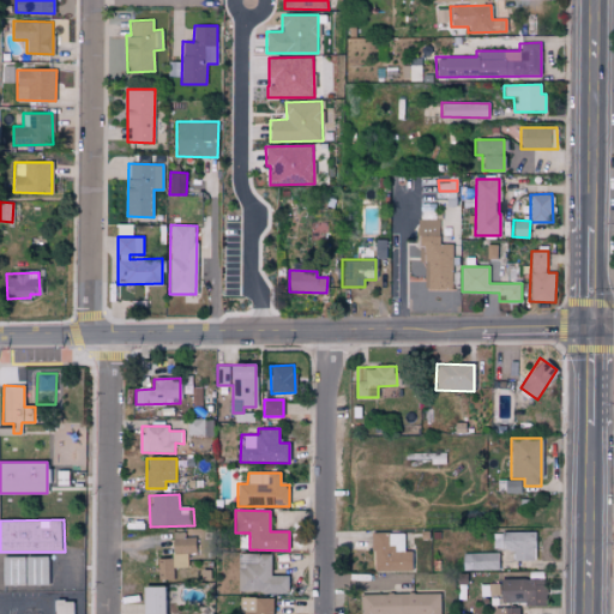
[(513,561),(536,561),(535,531),(493,533),(493,551),(512,549),(513,561)]
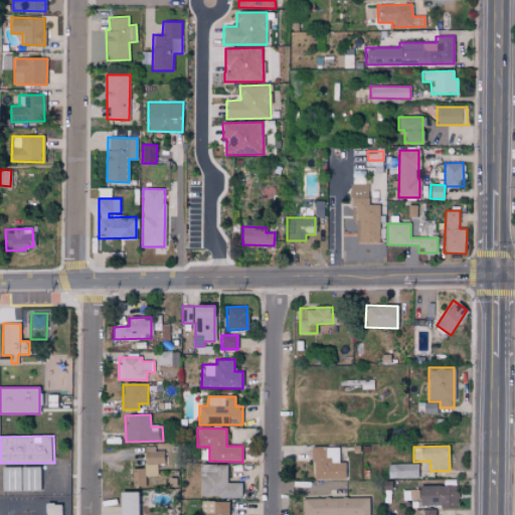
[(143,469),(132,469),(132,486),(144,486),(144,476),(158,476),(158,464),(165,464),(165,451),(155,451),(155,447),(143,447),(143,469)]
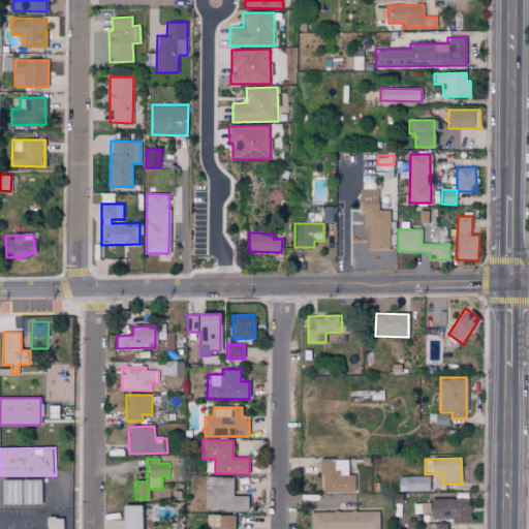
[(353,492),(353,475),(347,475),(347,459),(319,459),(320,493),(353,492)]
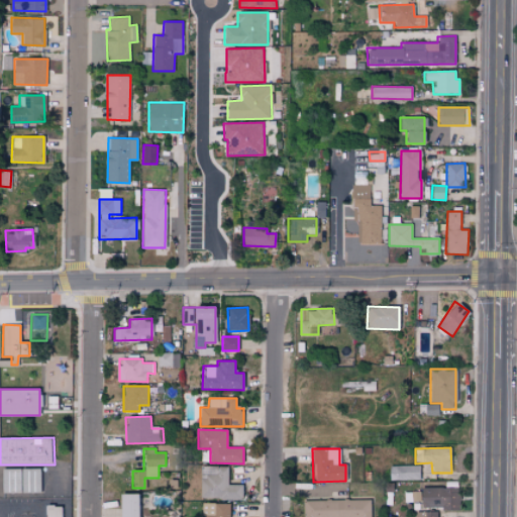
[(243,485),(228,485),(228,467),(200,466),(200,499),(242,500),(243,485)]
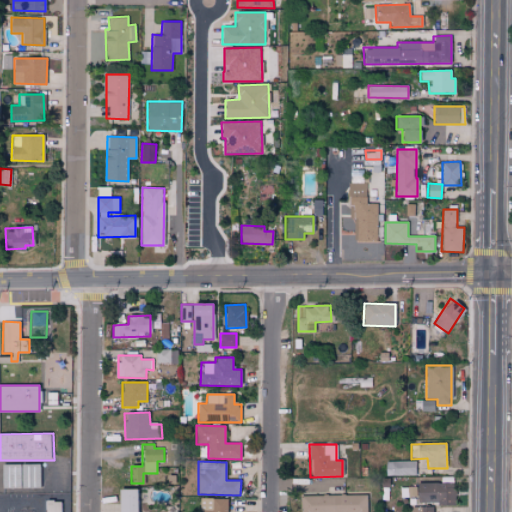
[(415,461),(384,462),(385,476),(415,475),(415,461)]
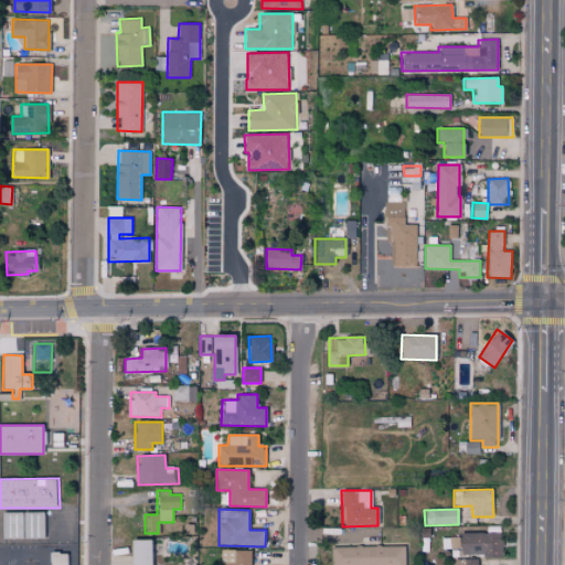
[(46,512),(2,512),(3,539),(48,539),(46,512)]
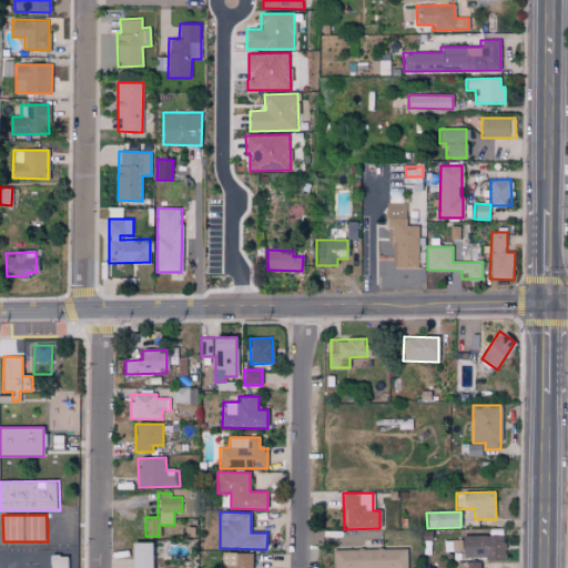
[(504,536),(462,536),(462,559),(504,559),(504,536)]
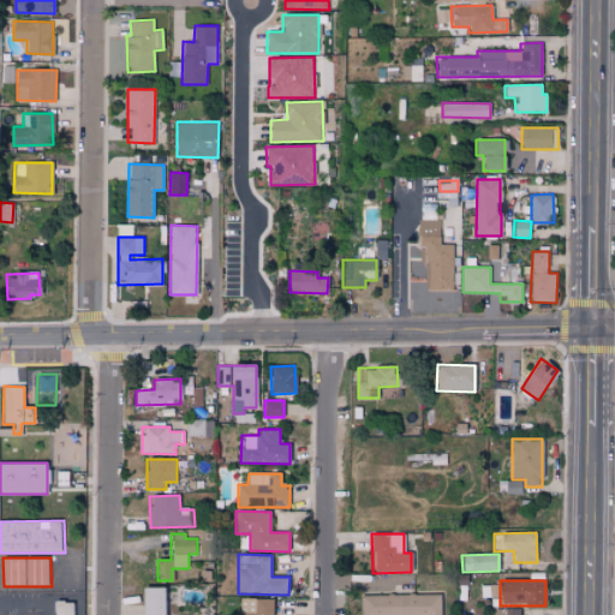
[(163,614),(163,587),(141,587),(141,614),(163,614)]
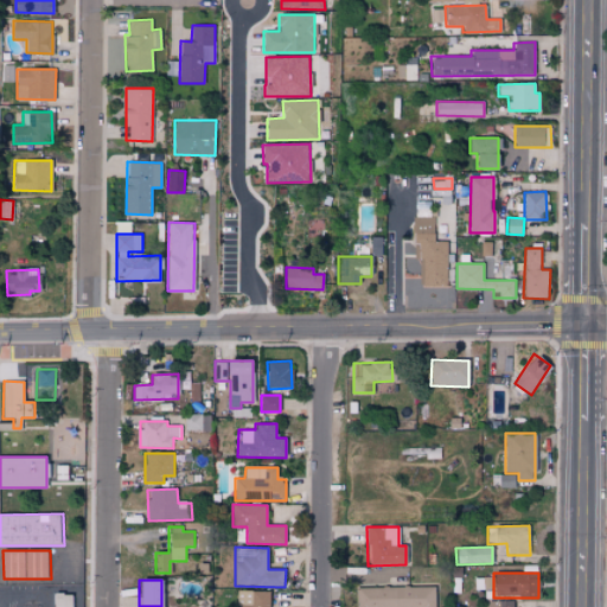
[(434,606),(435,587),(357,587),(356,606),(434,606)]
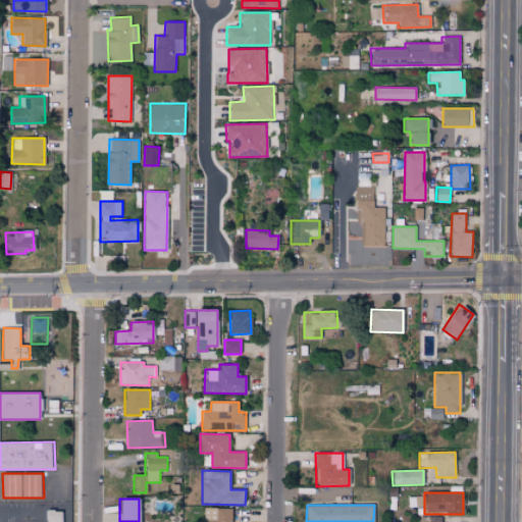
[(231,521),(232,509),(204,508),(204,521),(231,521)]
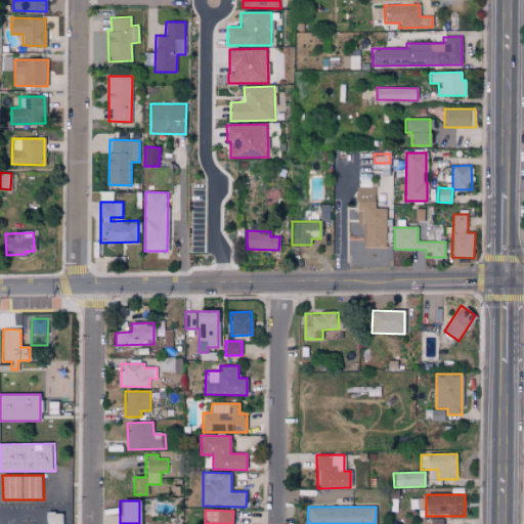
[(46,523),(62,523),(62,513),(46,513),(46,523)]
